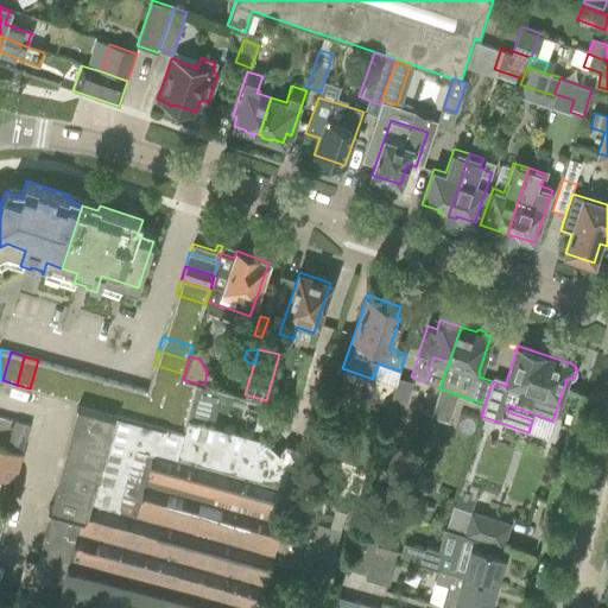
[(51,363),(38,360),(30,388),(43,392),(51,363)]
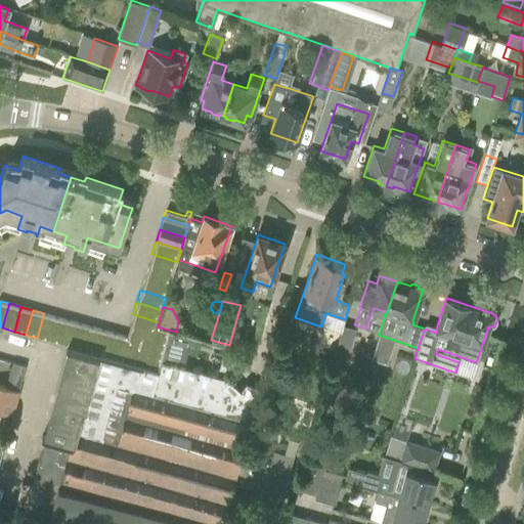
[(55,316),(44,313),(37,338),(49,341),(55,316)]
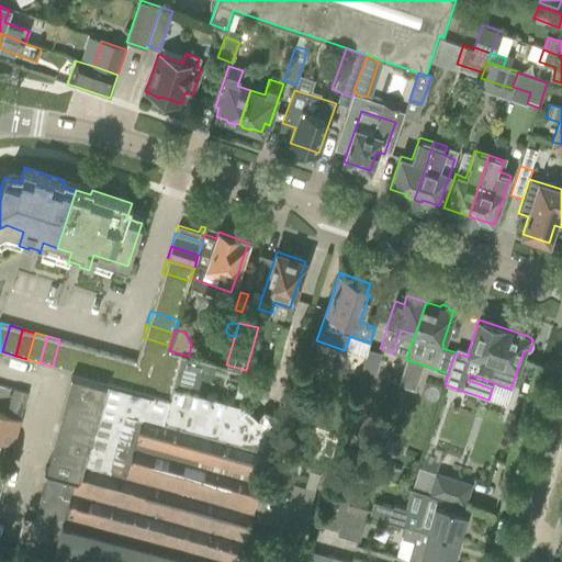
[(143,337),(138,350),(167,359),(169,350),(170,346),(143,337)]
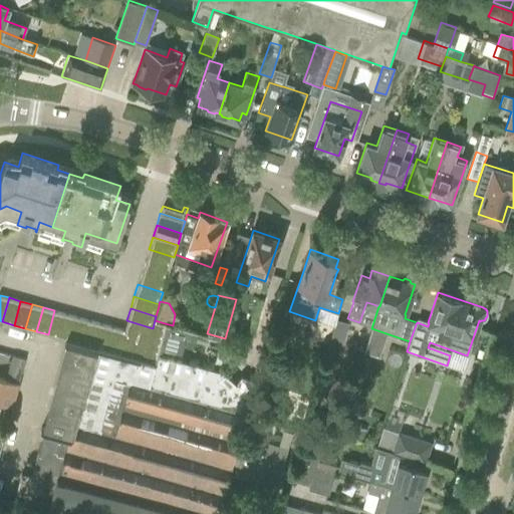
[(66,313),(54,310),(48,334),(59,337),(66,313)]
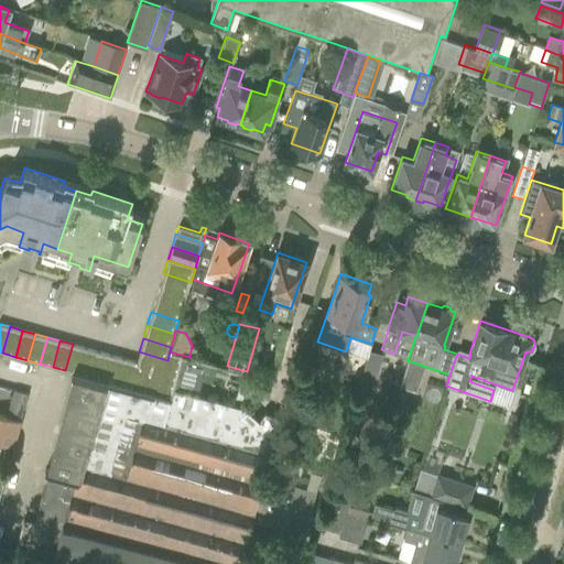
[(85,347),(73,344),(65,370),(75,373),(77,373),(85,347)]
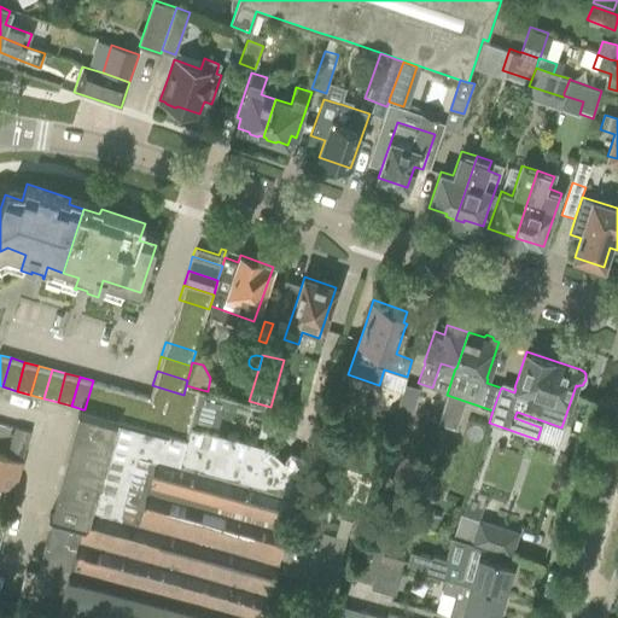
[(93,380),(85,409),(99,414),(106,384),(93,380)]
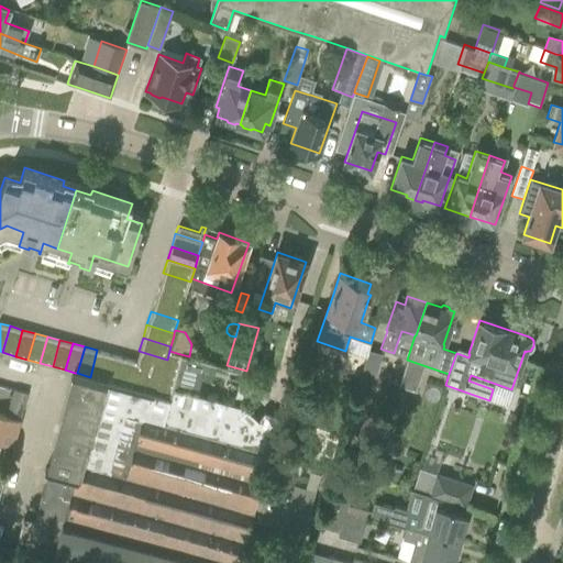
[(376,374),(383,353),(370,349),(363,370),(376,374)]
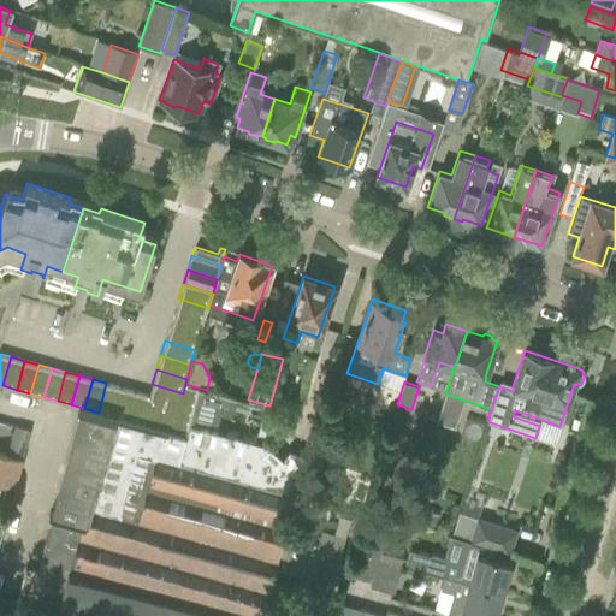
[(120,388),(106,383),(99,413),(112,416),(120,388)]
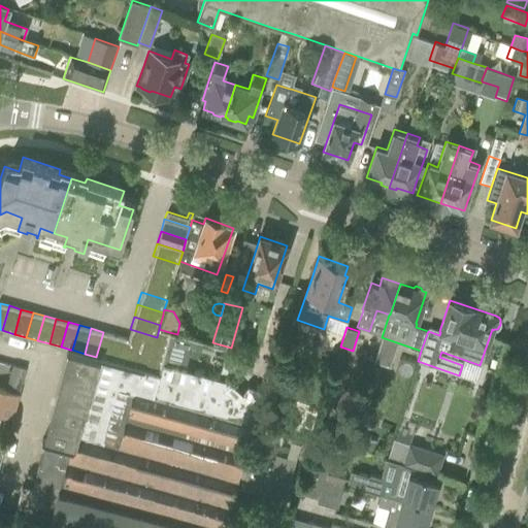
[(130,329),(127,338),(120,363),(159,373),(161,365),(161,364),(169,332),(159,329),(157,337),(130,329)]
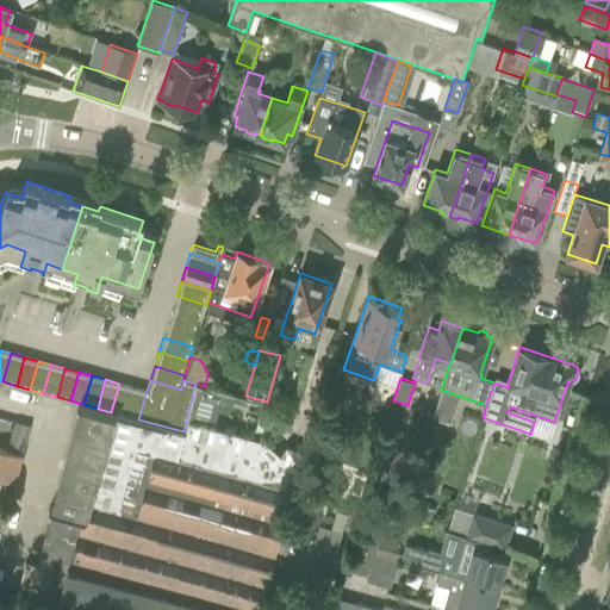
[(119,384),(111,412),(125,416),(132,387),(119,384)]
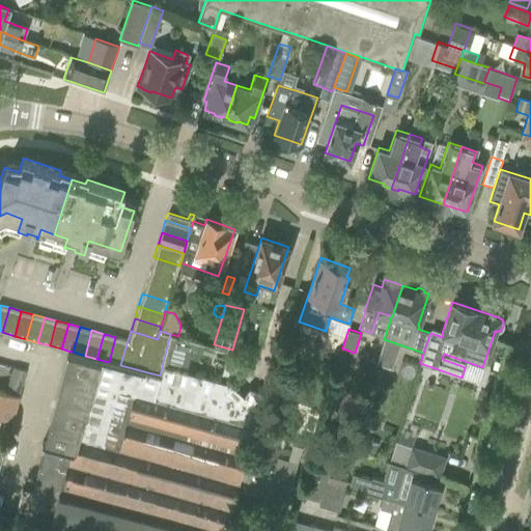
[(128,340),(115,337),(109,362),(120,365),(128,340)]
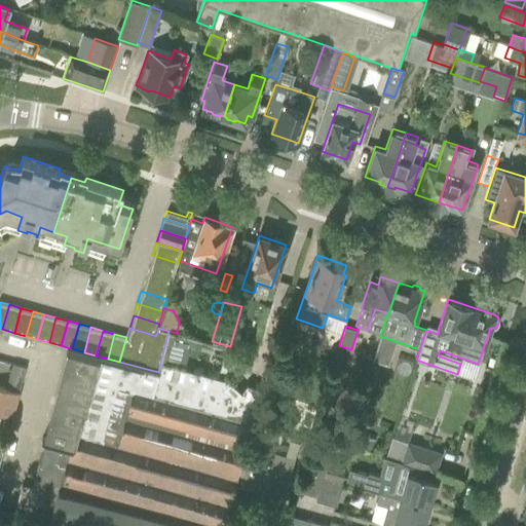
[(158,372),(119,362),(108,359),(96,355),(84,352),(72,348),(70,348),(22,516),(66,525),(221,525),(224,518),(223,518),(232,487),(245,448),(261,391),(246,387),(241,393),(231,384),(231,383),(201,376),(160,364),(158,372)]
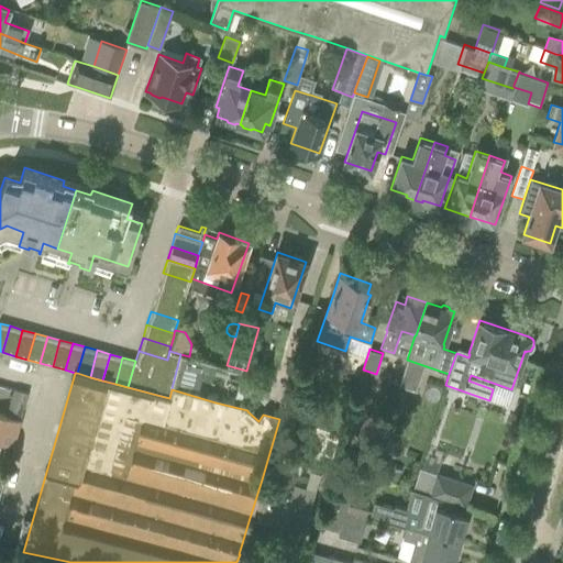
[(13,388),(6,415),(18,418),(25,392),(13,388)]
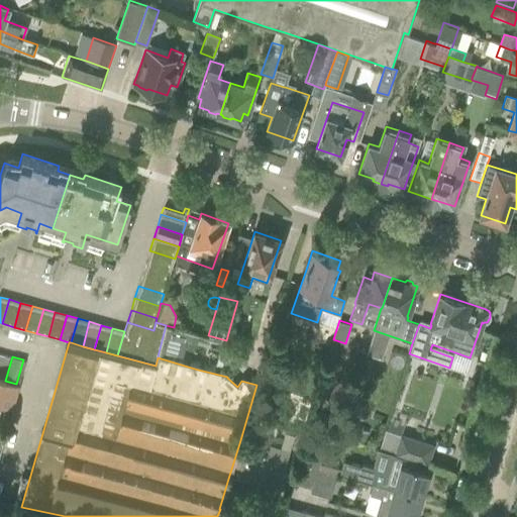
[(16,384),(5,381),(0,379),(0,405),(10,408),(16,384)]
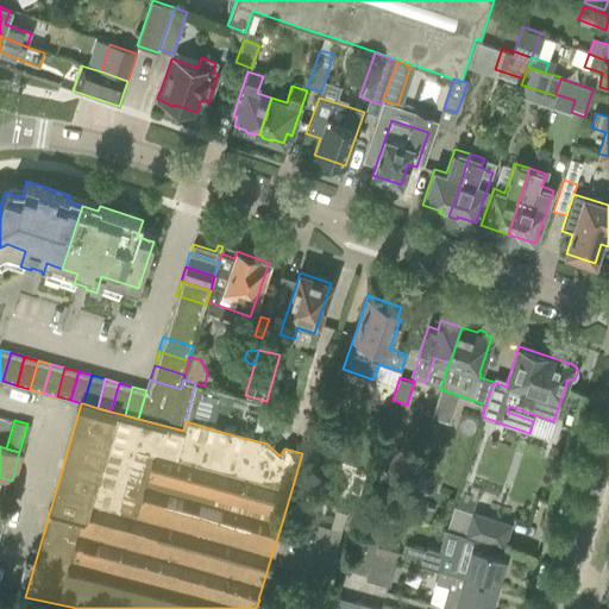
[(415,514),(431,519),(434,508),(419,502),(415,514)]
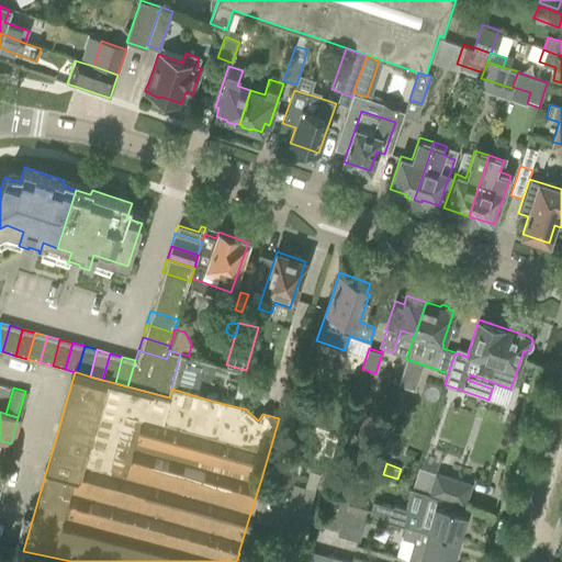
[(470,484),(435,473),(429,493),(428,495),(452,503),(463,506),(470,484)]
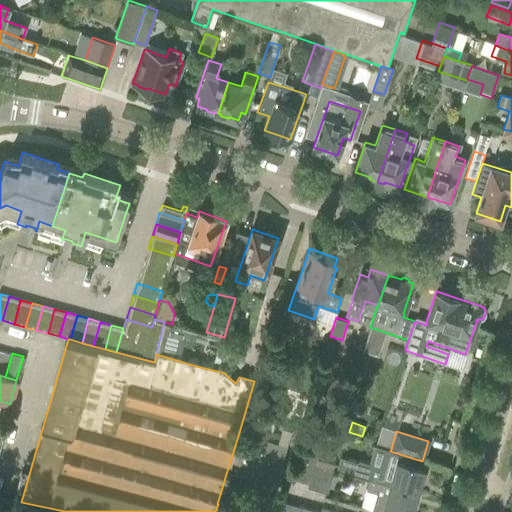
[(286,449),(238,436),(226,474),(275,488),(286,449)]
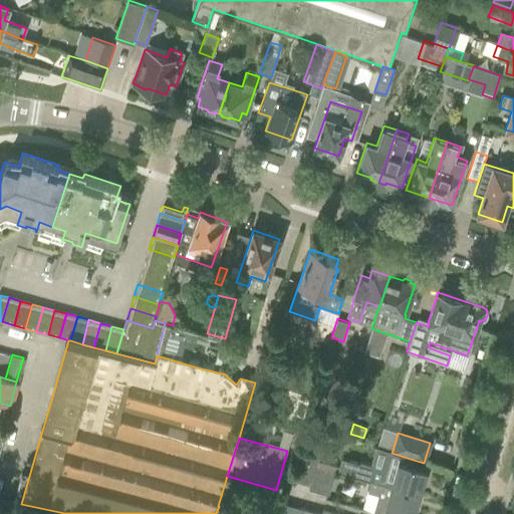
[(299,447),(295,460),(290,478),(309,484),(314,465),(318,453),(299,447)]
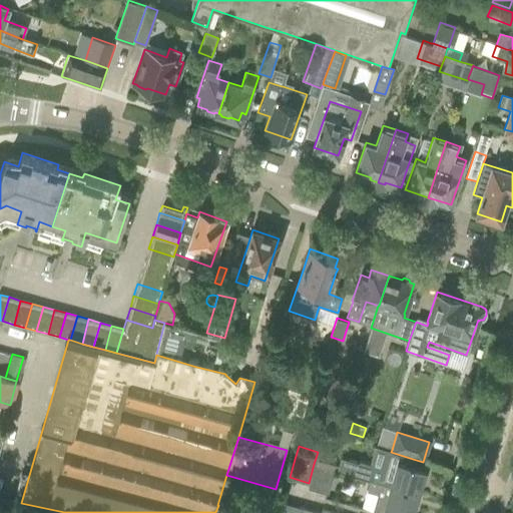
[(391,452),(392,450),(389,449),(386,459),(383,470),(372,467),(370,464),(362,462),(359,463),(342,458),(339,470),(363,478),(370,480),(417,494),(425,470),(411,466),(413,459),(391,452)]
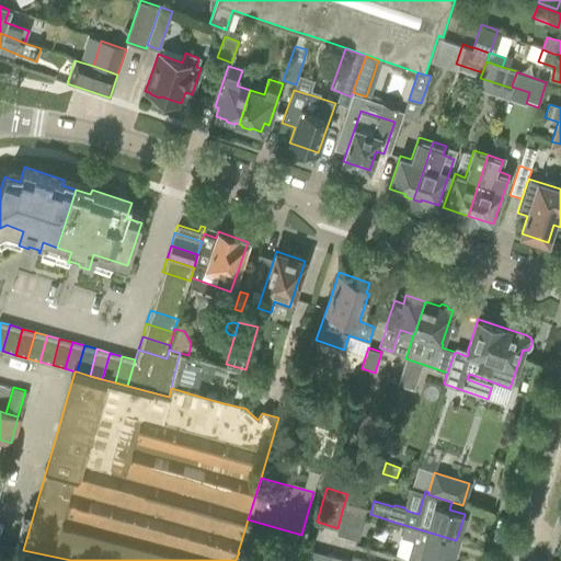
[(343,507),(338,528),(335,533),(357,539),(365,514),(343,507)]
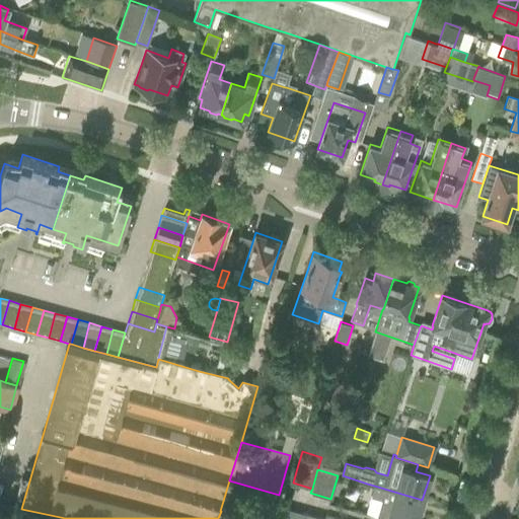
[(416,518),(422,500),(374,486),(366,513),(365,513),(365,514),(382,518),(388,518),(389,517),(396,518),(416,518)]
